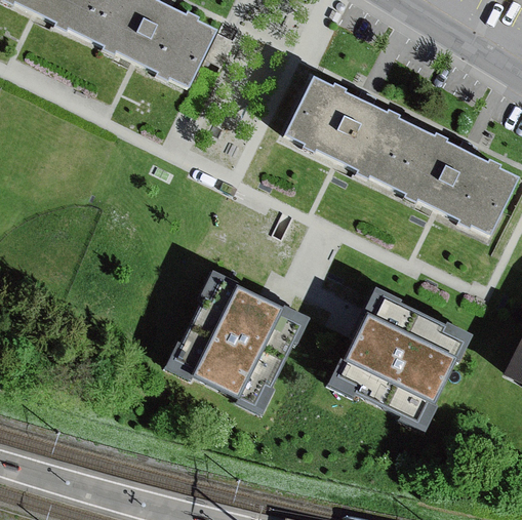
[(7,0),(15,4),(17,0),(38,10),(58,21),(57,25),(70,31),(71,27),(107,44),(105,48),(117,54),(119,50),(135,58),(161,71),(159,75),(172,81),(174,77),(191,85),(218,29),(200,20),(201,16),(188,10),(187,13),(166,3),(160,0),(7,0)]
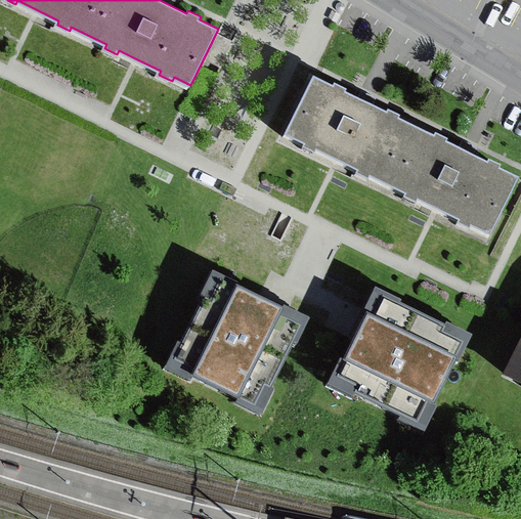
[(236,39),(227,35),(219,31),(207,57),(223,66),(236,39)]
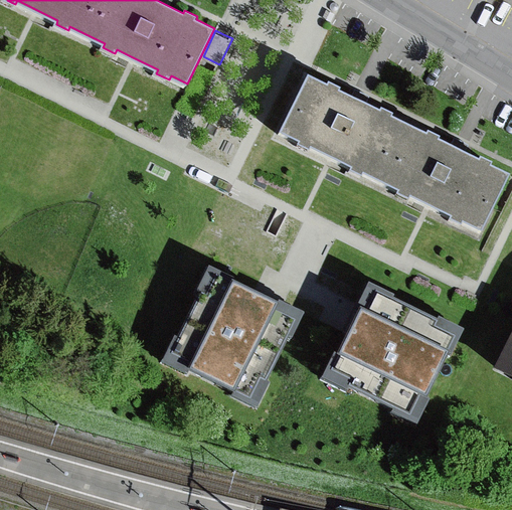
[(329,83),(310,74),(283,129),(303,139),(301,143),(313,149),(314,146),(333,155),(355,165),(353,169),(365,175),(367,171),(401,188),(399,193),(411,198),(413,195),(430,203),(455,215),(453,218),(466,224),(468,221),(484,229),(511,174),(493,165),(495,162),(482,155),(480,158),(460,149),(442,139),(443,136),(431,130),(429,133),(393,116),(395,112),(384,107),(382,110),(360,100),(342,91),(344,87),(331,80),(329,83)]
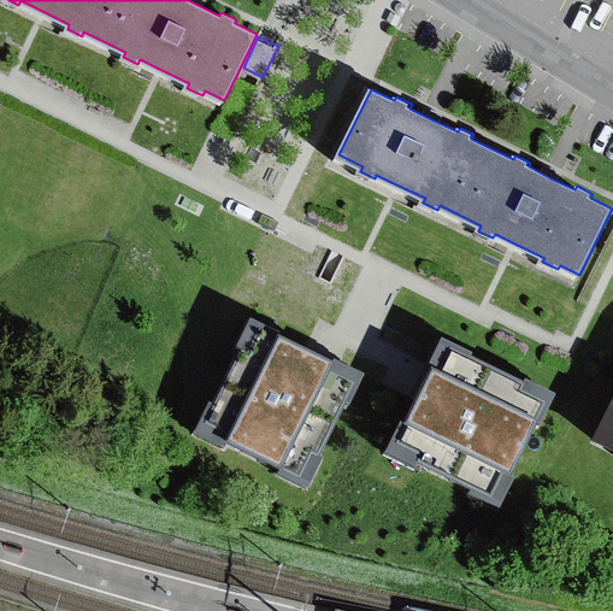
[(193,434),(306,489),(322,458),(318,456),(343,404),(348,406),(364,372),(314,348),(248,316),(231,350),(237,353),(211,406),(207,404),(193,434)]
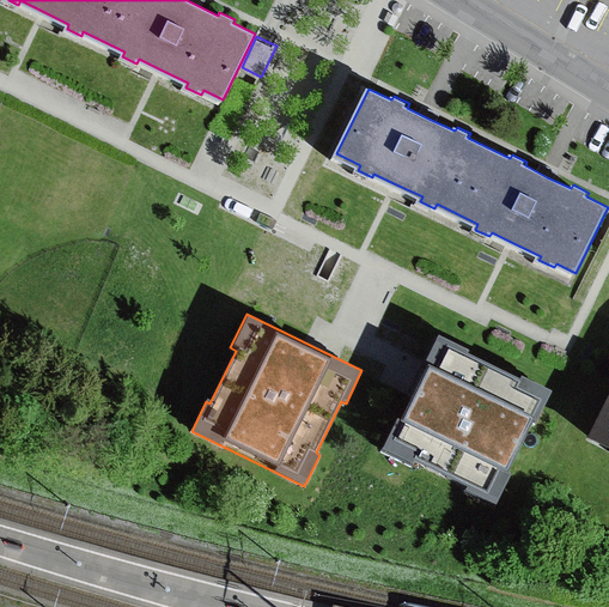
[(437,339),(382,448),(493,503),(548,394),(437,339)]
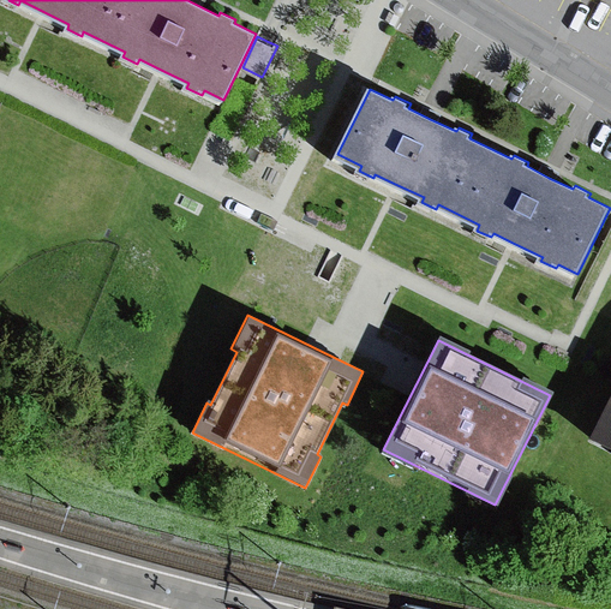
[(610,393),(585,446),(610,459),(610,393)]
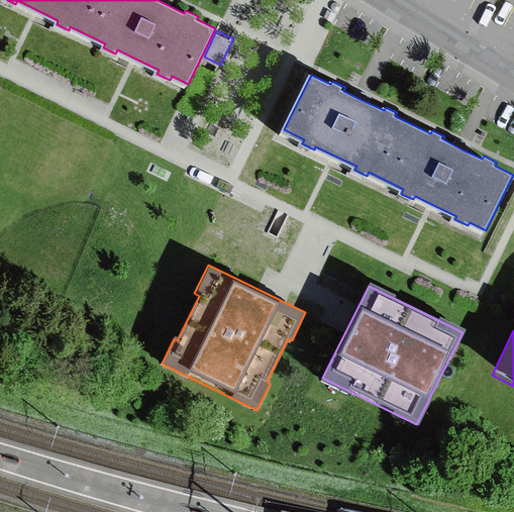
All buildings are outlined.
